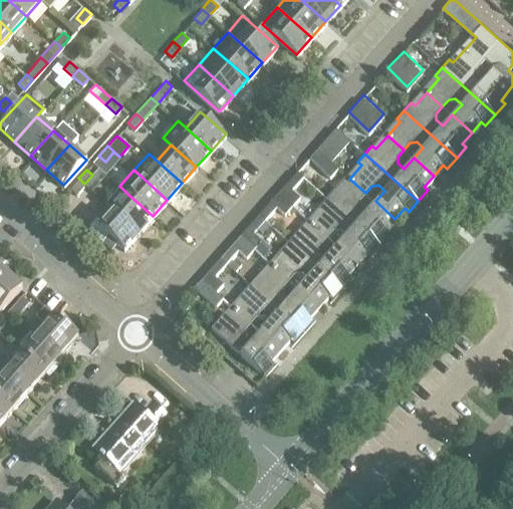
[(84,184),(78,178),(70,187),(76,193),(84,184)]
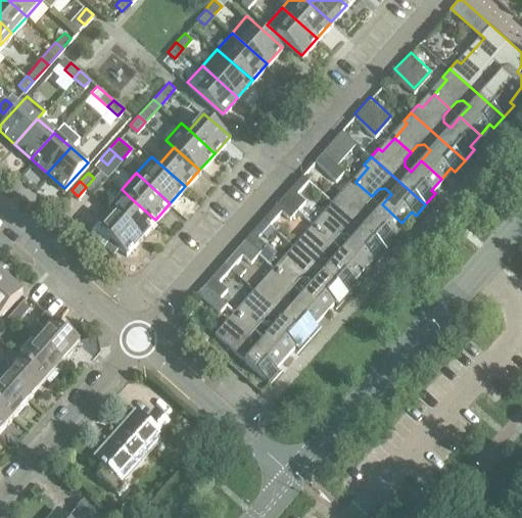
[(365,203),(372,196),(356,182),(343,195),(339,192),(332,200),(386,248),(396,237),(392,234),(401,223),(382,204),(372,216),(366,209),(365,203)]
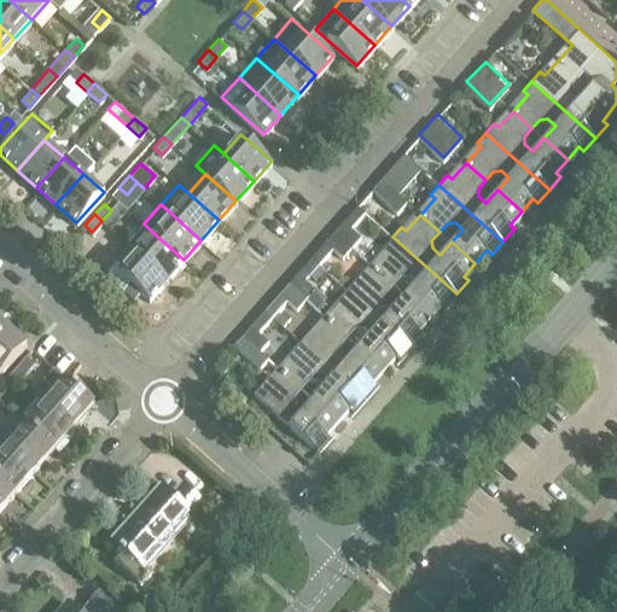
[(184,260),(153,233),(144,223),(126,244),(128,245),(135,252),(166,279),(184,260)]
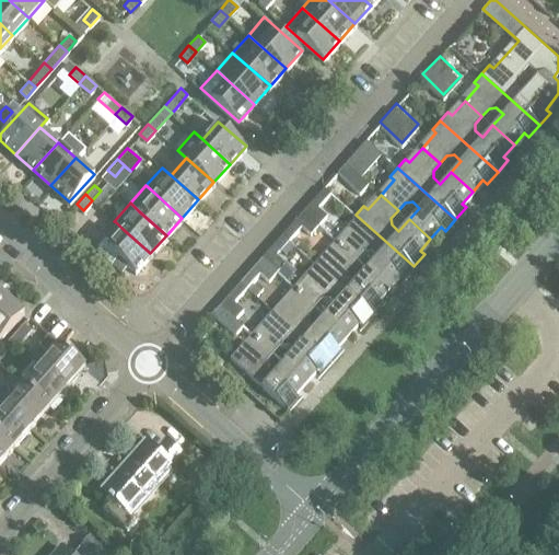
[(414,266),(356,215),(348,223),(352,227),(339,242),(356,257),(363,250),(370,249),(377,255),(367,266),(388,286),(398,274),(403,278),(414,266)]
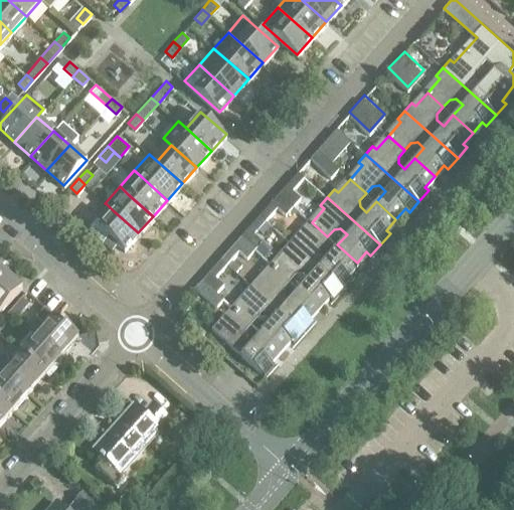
[(138,232),(113,210),(107,204),(90,224),(90,229),(111,248),(117,242),(124,248),(138,232)]
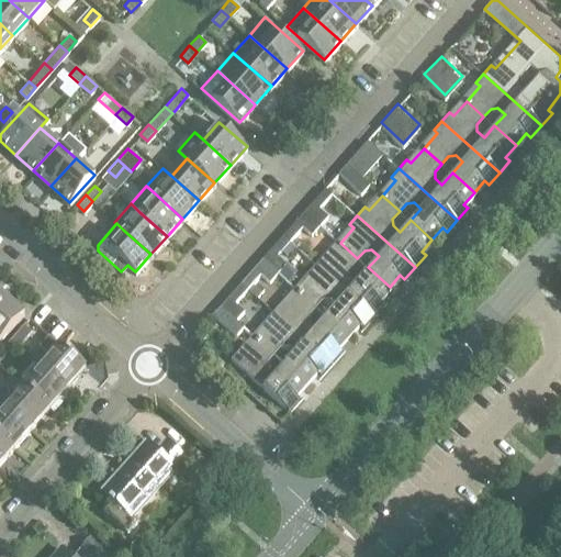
[(279,238),(269,249),(276,255),(285,244),(279,238)]
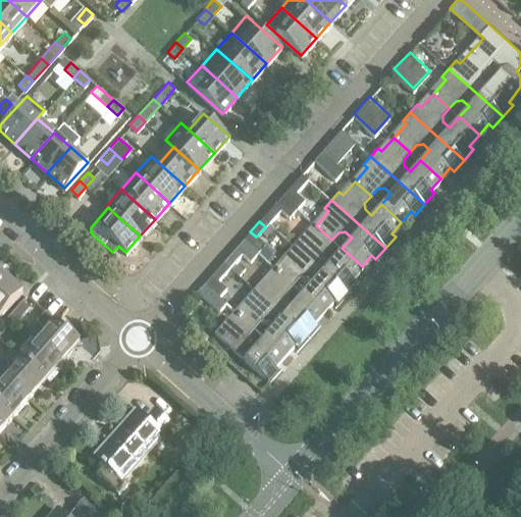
[(325,247),(331,240),(316,225),(304,239),(300,236),(293,244),(347,292),(356,280),(353,277),(362,266),(342,248),(332,259),(325,253),(325,247)]
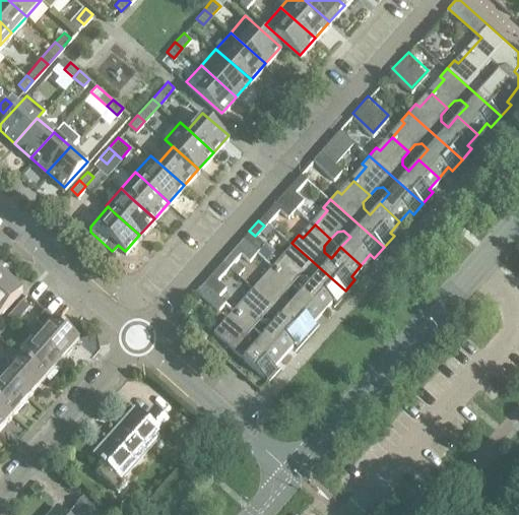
[(345,291),(292,243),(284,251),(288,254),(275,268),(292,282),(298,275),(305,274),(311,280),(302,291),(322,309),(331,298),(335,302),(345,291)]
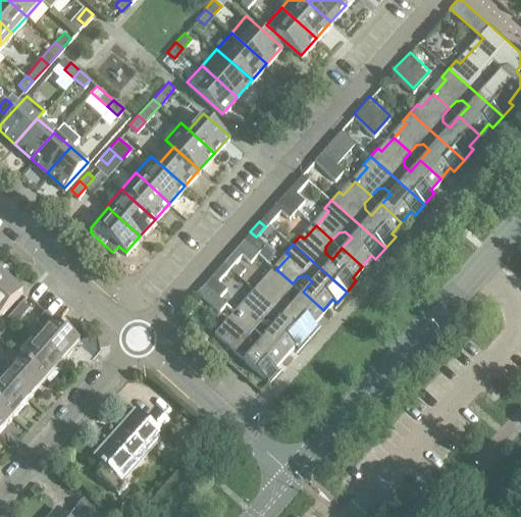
[(242,252),(237,247),(223,261),(229,266),(242,252)]
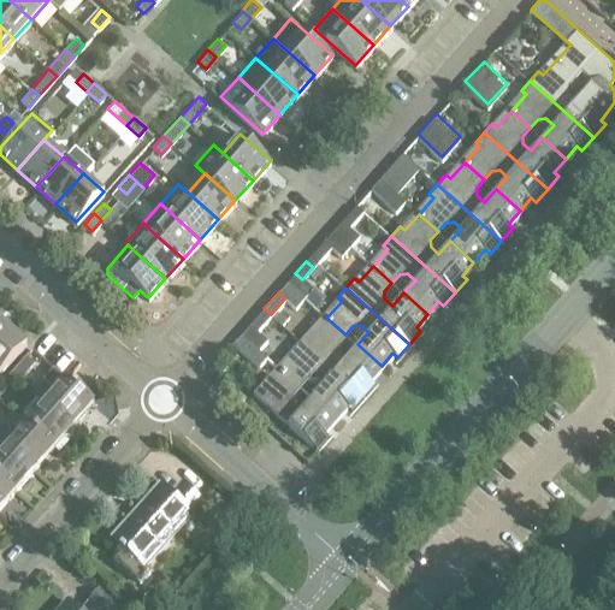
[(271,314),(264,308),(249,324),(256,331),(271,314)]
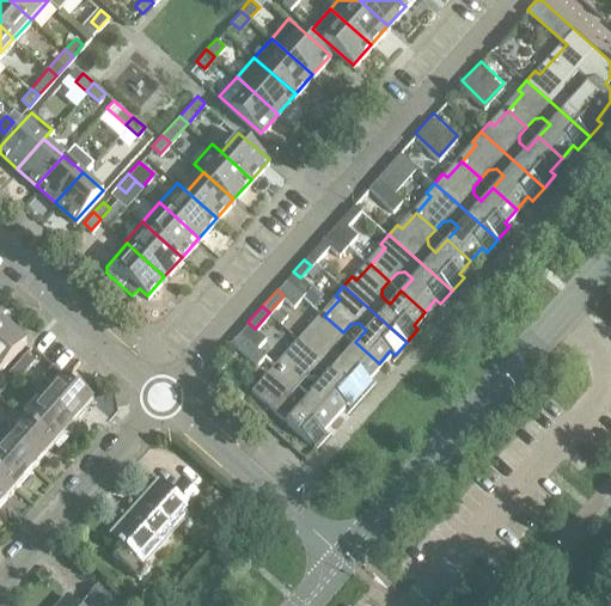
[(336,341),(343,332),(324,316),(310,331),(305,328),(297,337),(360,393),(372,380),(367,377),(379,363),(355,342),(343,355),(336,348),(336,341)]
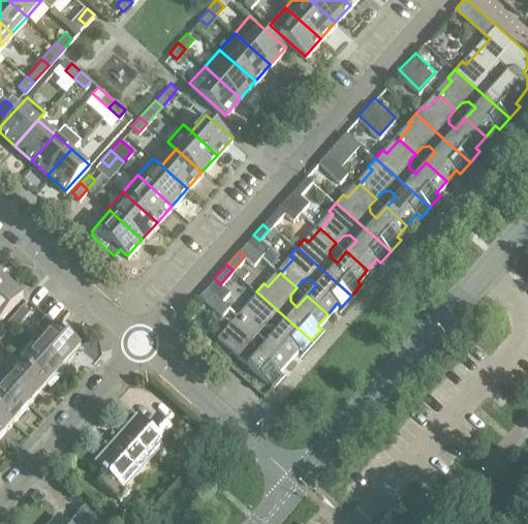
[(6,280),(0,286),(0,318),(22,294),(6,280)]
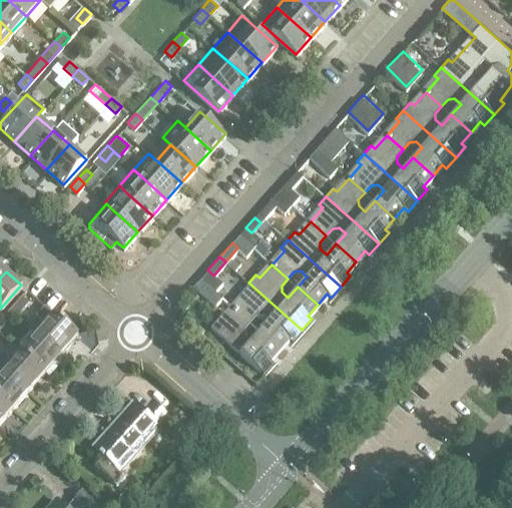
[(302,330),(248,283),(241,291),(245,294),(233,308),(249,322),(256,315),(263,314),(269,320),(260,330),(279,348),(289,337),(293,341),(302,330)]
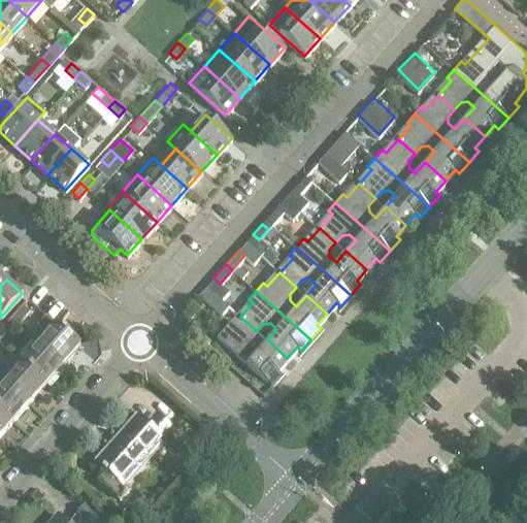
[(30,309),(22,302),(9,317),(18,323),(30,309)]
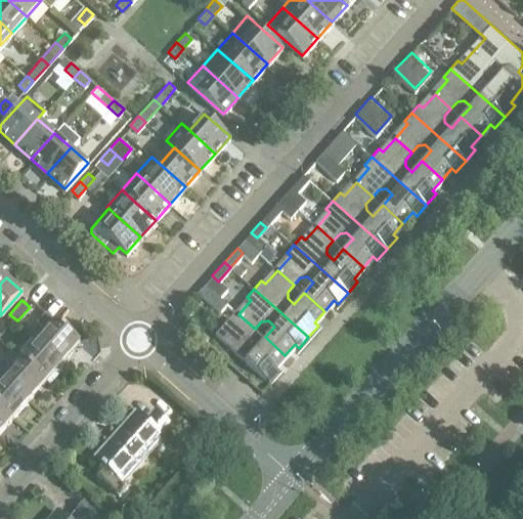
[(79,341),(54,319),(45,311),(36,321),(46,330),(37,339),(61,360),(79,341)]
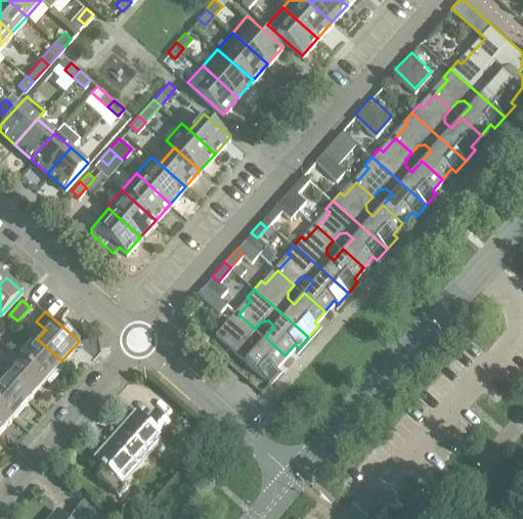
[(17,320),(9,314),(4,320),(11,328),(17,320)]
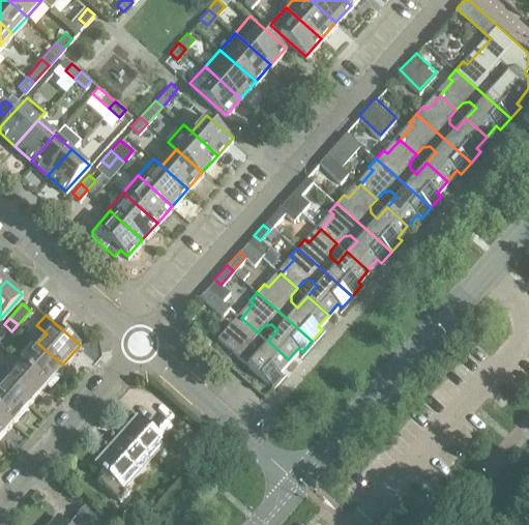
[(288,359),(268,341),(258,352),(252,346),(251,340),(258,332),(241,318),(229,331),(225,328),(217,337),(217,336),(216,337),(272,386),(283,374),(278,371),(288,359)]
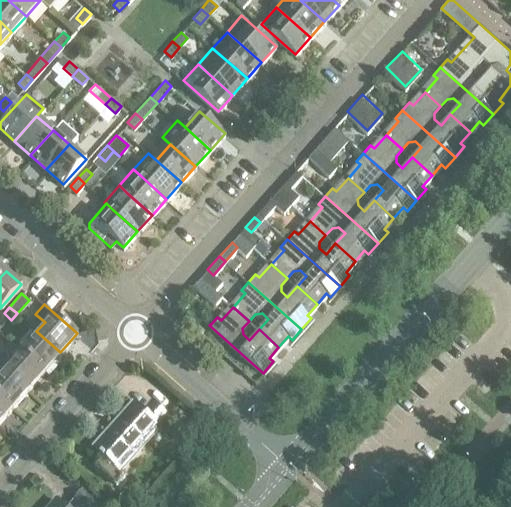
[(60,352),(36,331),(20,349),(44,370),(60,352)]
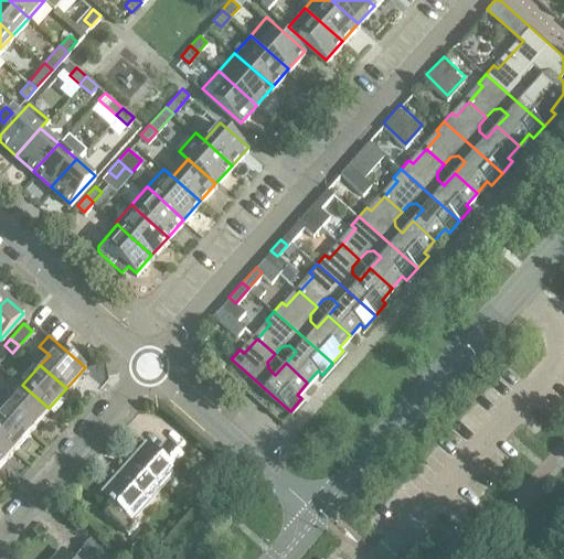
[(49,408),(22,385),(12,375),(3,385),(13,395),(4,405),(31,429),(49,408)]
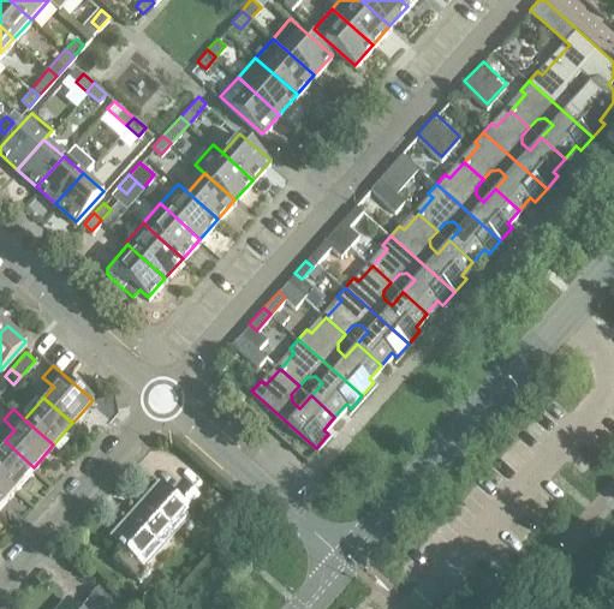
[(34,467),(5,441),(0,447),(0,476),(15,489),(34,467)]
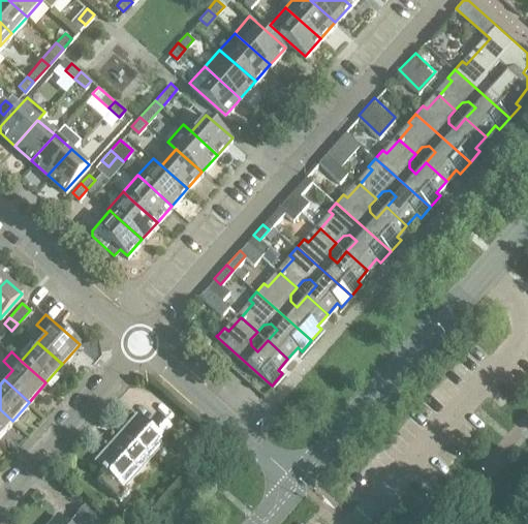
[(0,433),(12,421),(0,409),(0,433)]
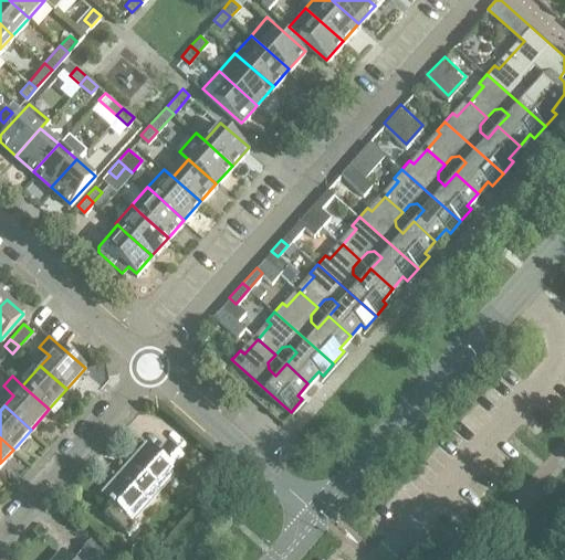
[(103,493),(113,502),(104,511),(127,534),(138,520),(133,516),(175,471),(180,475),(190,463),(166,441),(156,452),(147,443),(103,493)]
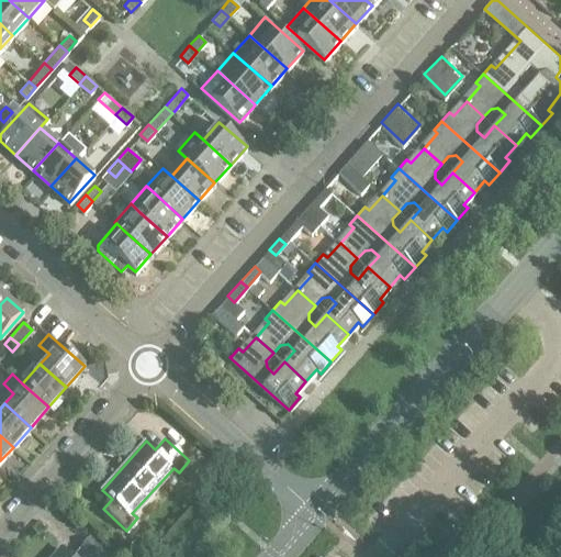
[(116,556),(90,534),(71,555),(60,546),(51,556),(116,556)]
